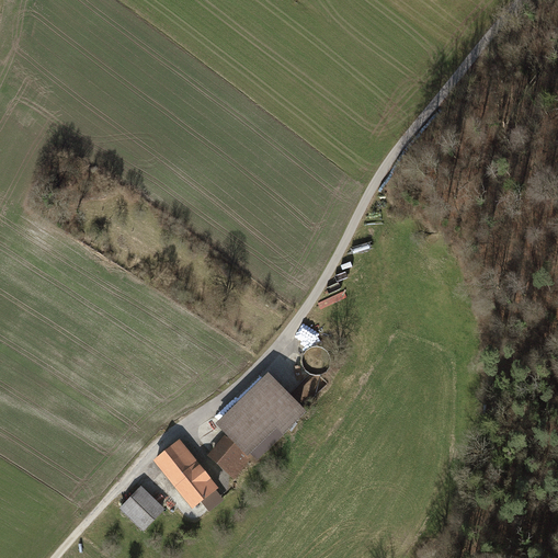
[(270,368),(215,422),(227,434),(250,457),(281,428),(284,431),(308,408),(270,368)]
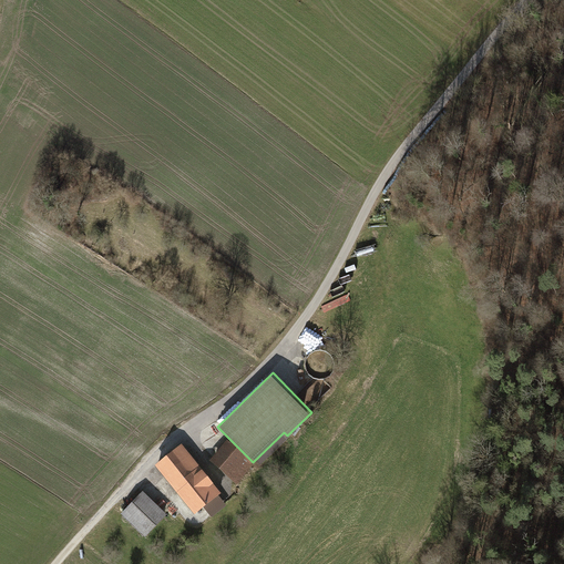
[(319,391),(309,379),(296,389),(306,402),(319,391)]
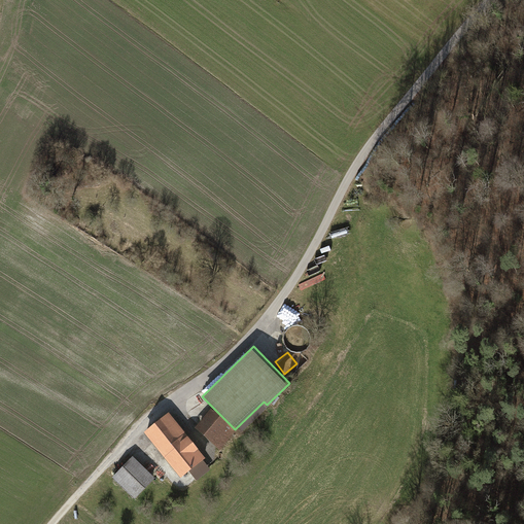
[(235,429),(213,408),(195,426),(216,448),(235,429)]
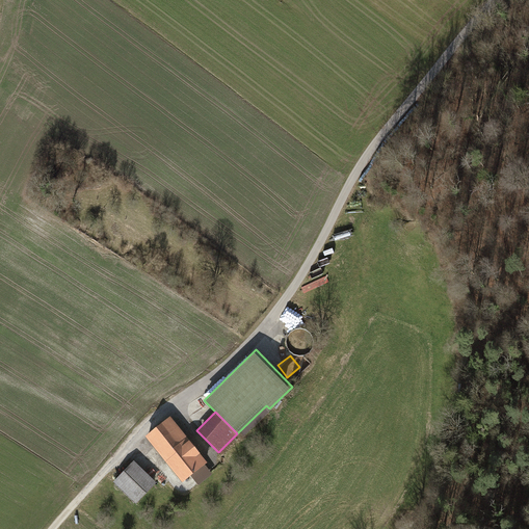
[(206,461),(169,417),(144,437),(180,481),(206,461)]
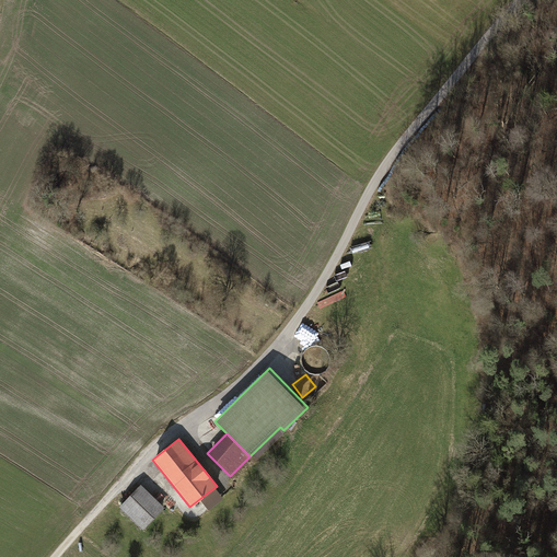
[(163,507),(140,484),(118,507),(141,529),(163,507)]
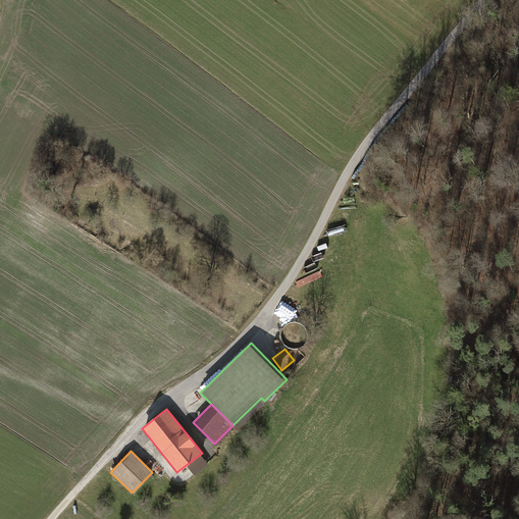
[(150,487),(145,492),(156,504),(160,499),(150,487)]
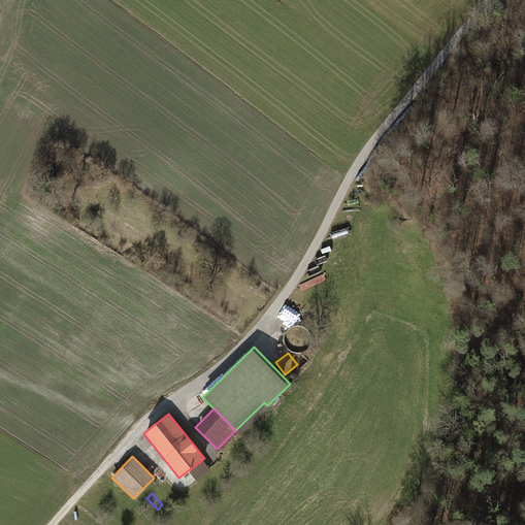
All buildings are outlined.
